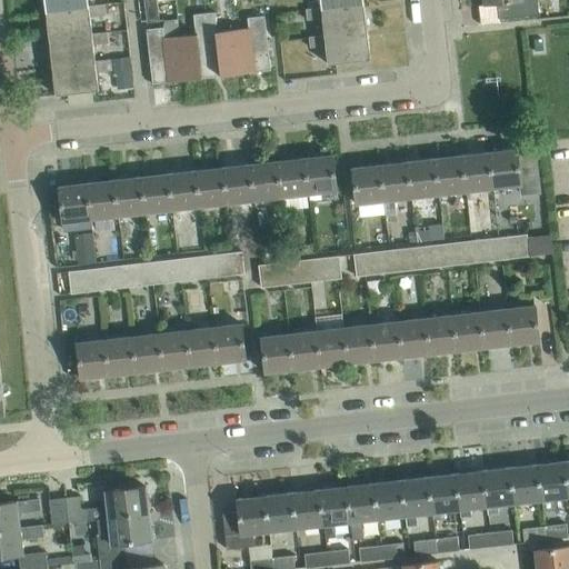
[(89,6),(88,0),(45,0),(46,11),(89,7),(89,6)]
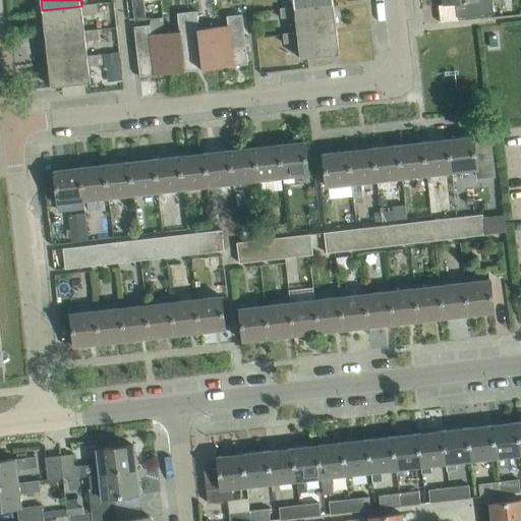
[(142,0),(132,0),(134,20),(145,19),(142,0)]
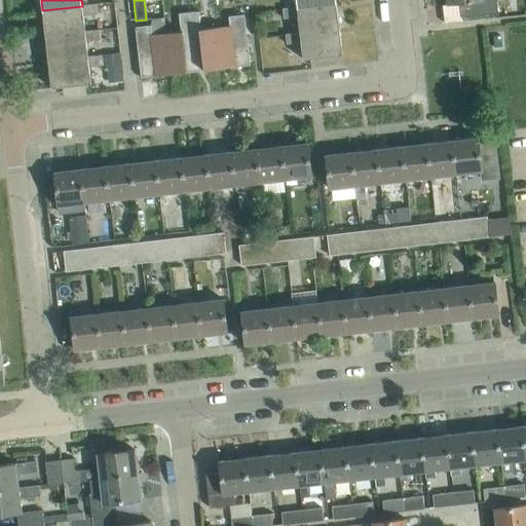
[(337,3),(336,0),(296,0),(297,6),(283,8),(283,9),(337,3)]
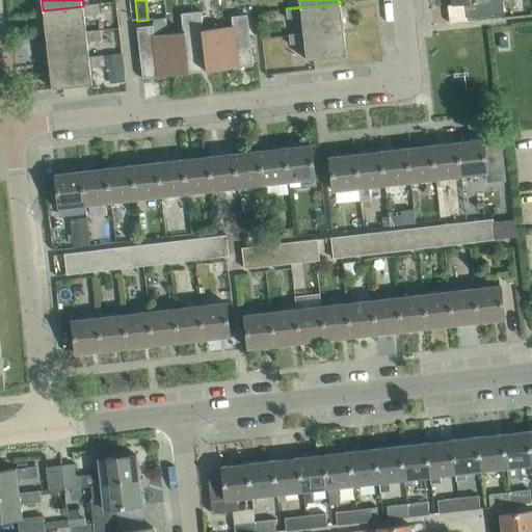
[(452,0),(453,4),(466,3),(467,19),(504,15),(502,0),(452,0)]
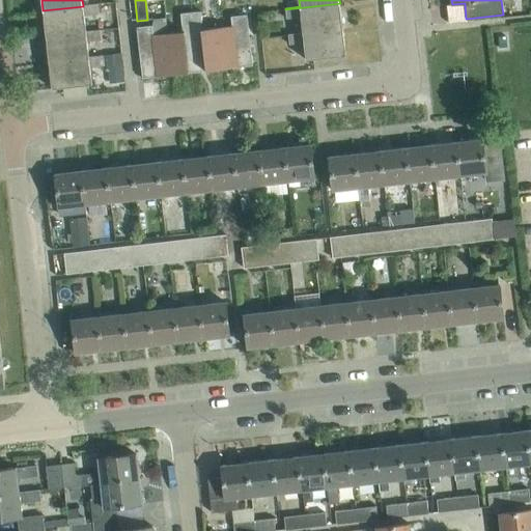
[(342,29),(340,3),(285,9),(286,19),(301,17),(303,32),(288,34),(288,35),(342,29)]
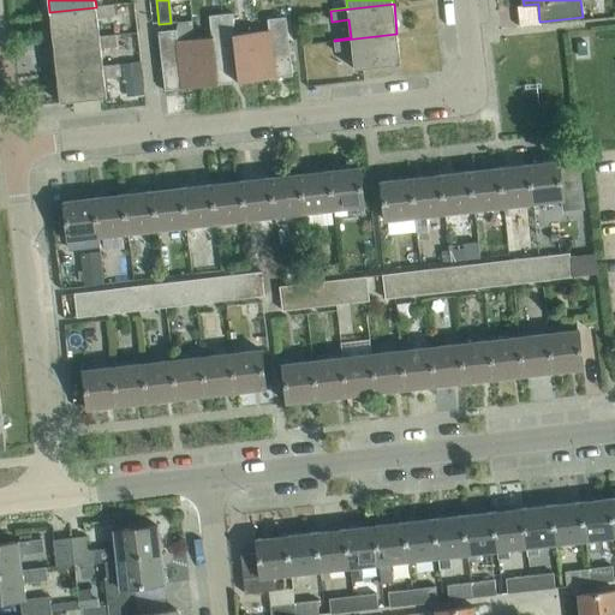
[(100,36),(97,18),(114,16),(113,5),(96,6),(96,7),(49,12),(53,42),(117,35),(100,36)]
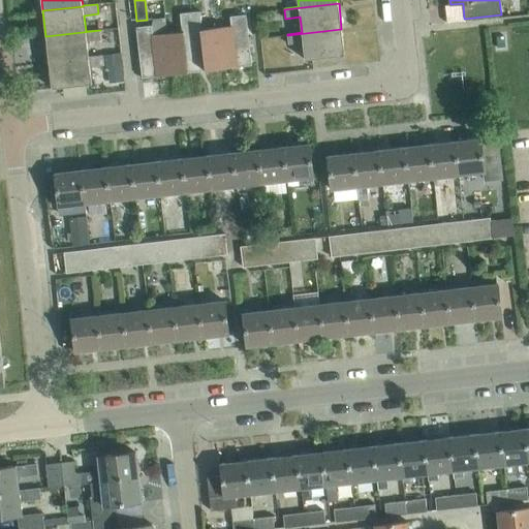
[(224,68),(219,27),(203,29),(200,11),(190,12),(196,71),(224,68)]
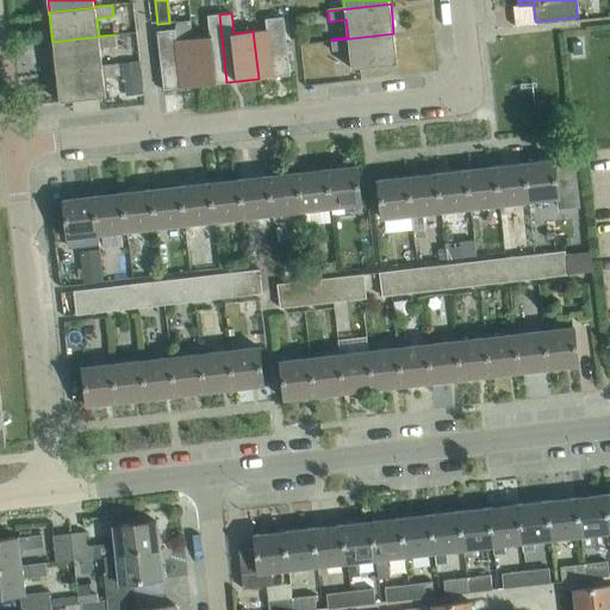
[(226,82),(219,14),(207,16),(210,36),(190,38),(195,86),(226,82)]
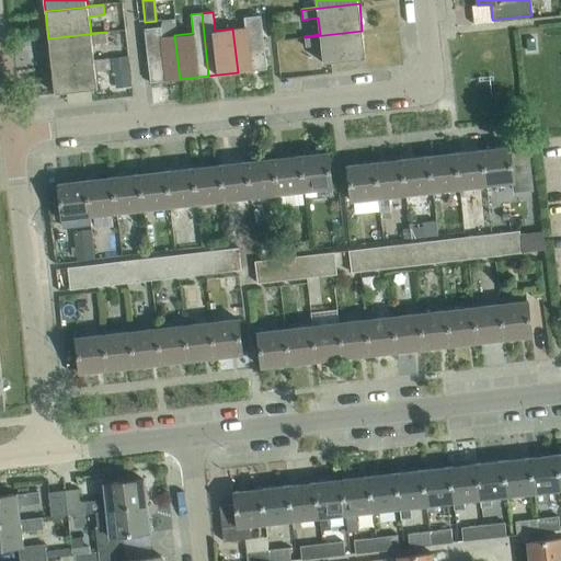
[(267,69),(261,15),(244,18),(245,27),(232,29),(238,72),(267,69)]
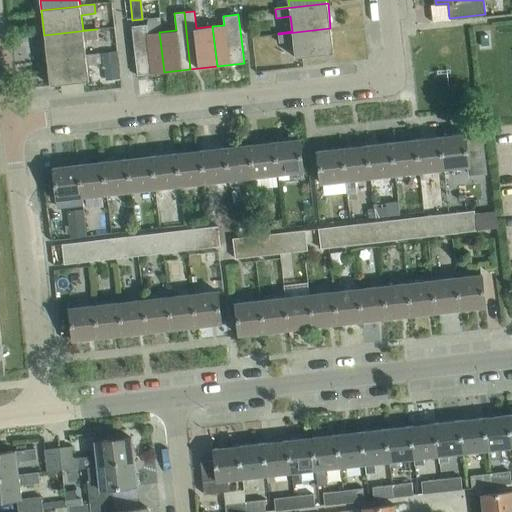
[(164,72),(159,32),(148,34),(147,24),(132,26),(137,75),(164,72)]
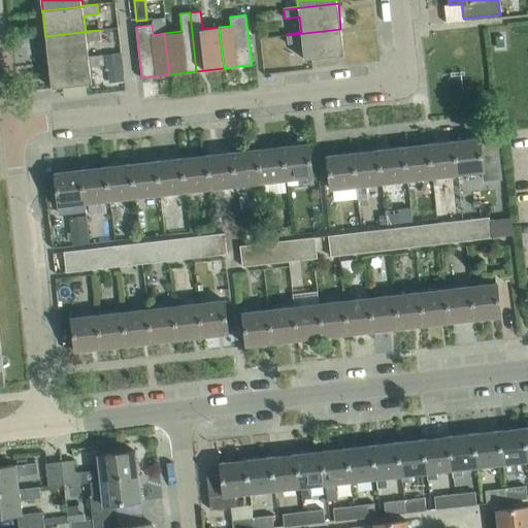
[(343,55),(340,29),(287,35),(288,44),(302,42),(304,60),(343,55)]
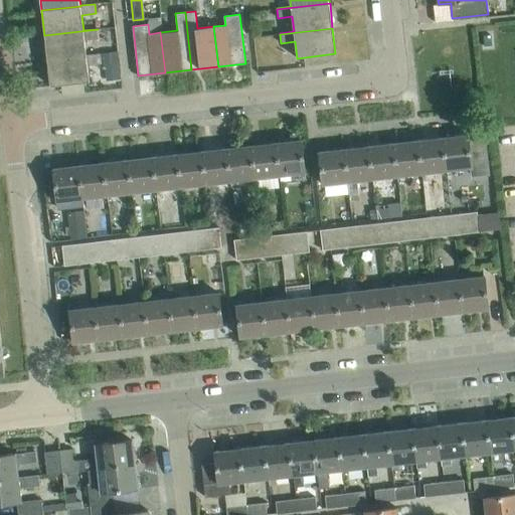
[(87,55),(84,40),(99,39),(98,29),(44,35),(47,61),(101,55),(101,53),(87,55)]
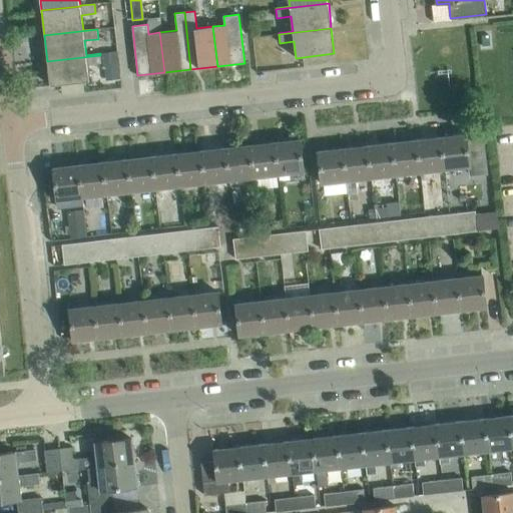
[(116,53),(100,55),(101,63),(101,66),(117,64),(116,53)]
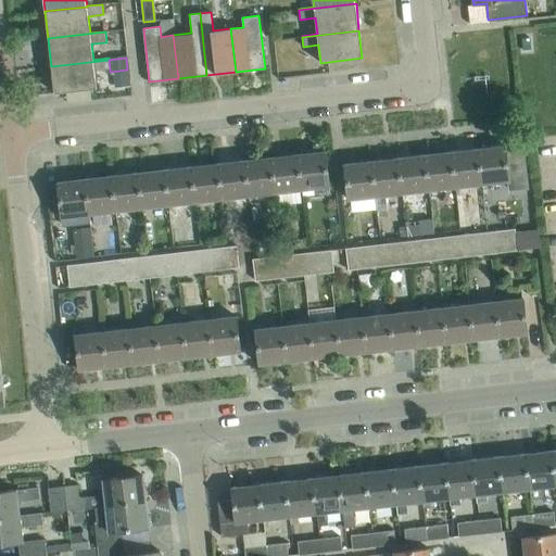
[(97,88),(95,71),(110,68),(109,60),(51,66),(54,93),(97,88)]
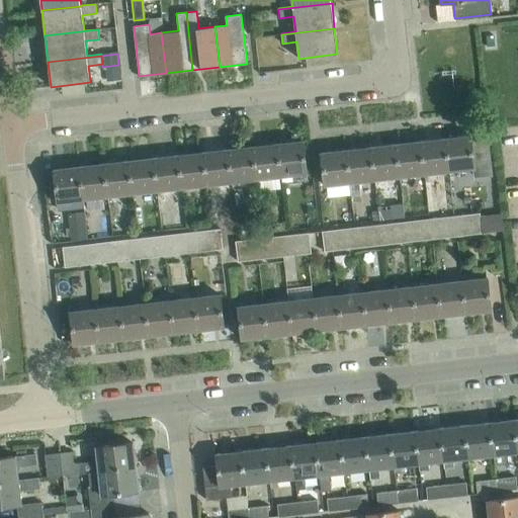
[(491,175),(487,135),(459,138),(462,170),(473,168),(475,177),(491,175)]
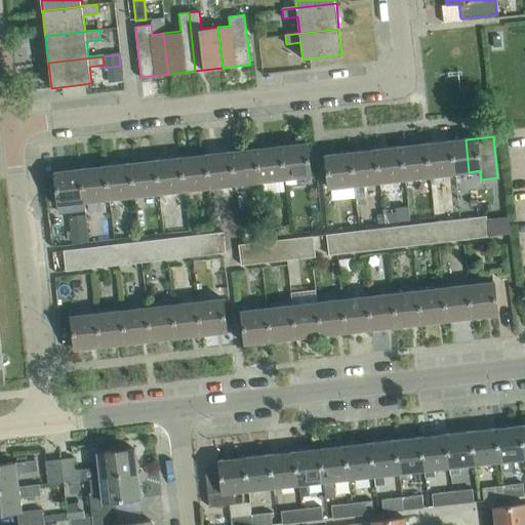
[(469,172),(466,139),(437,143),(441,175),(469,172)]
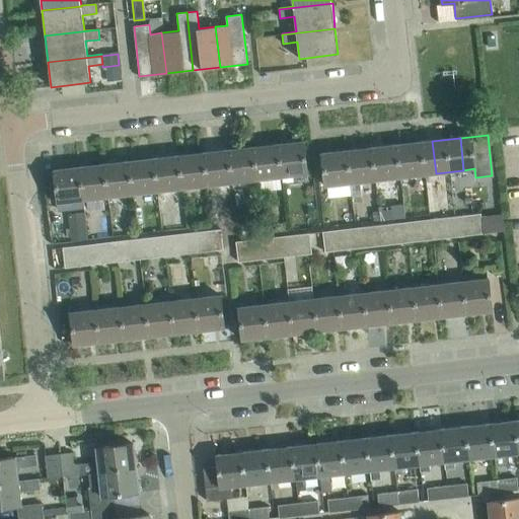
[(303,141),(279,144),(283,176),(307,173),(303,141)]
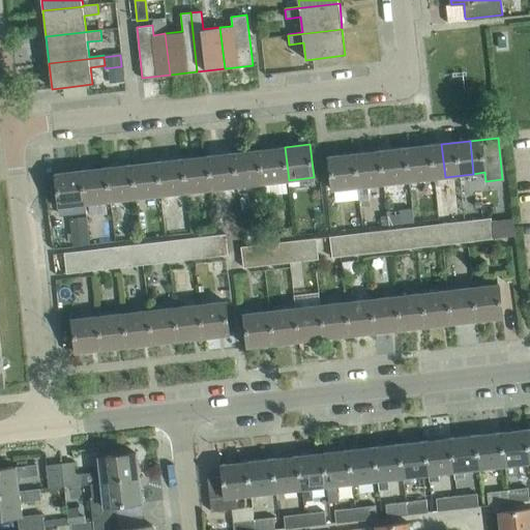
[(445,177),(441,144),(413,147),(417,180),(445,177)]
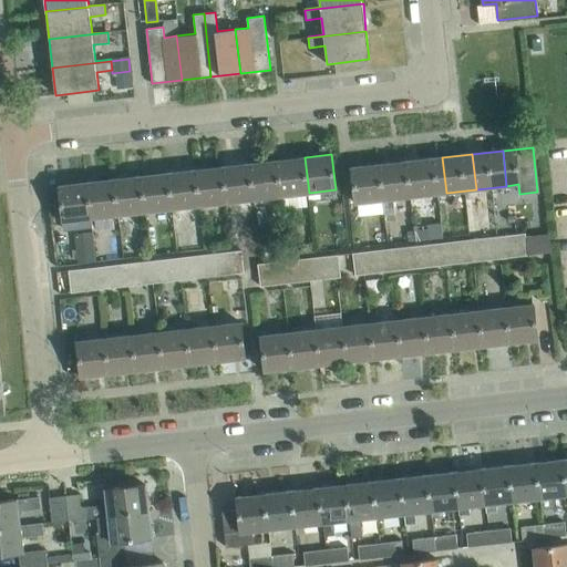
[(309,193),(305,157),(277,161),(281,196),(309,193)]
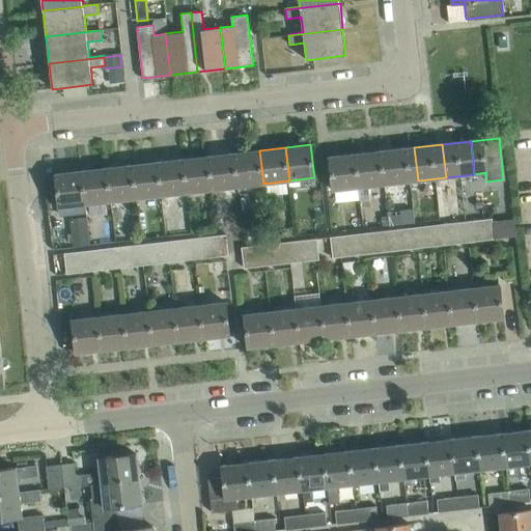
[(418,180),(414,147),(386,150),(389,184),(418,180)]
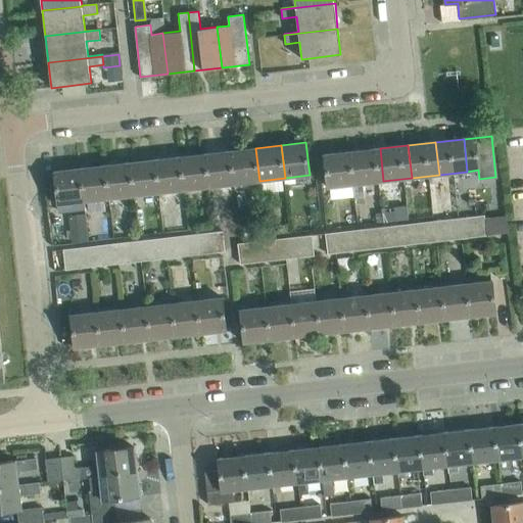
[(259,181),(255,148),(231,151),(234,184),(259,181)]
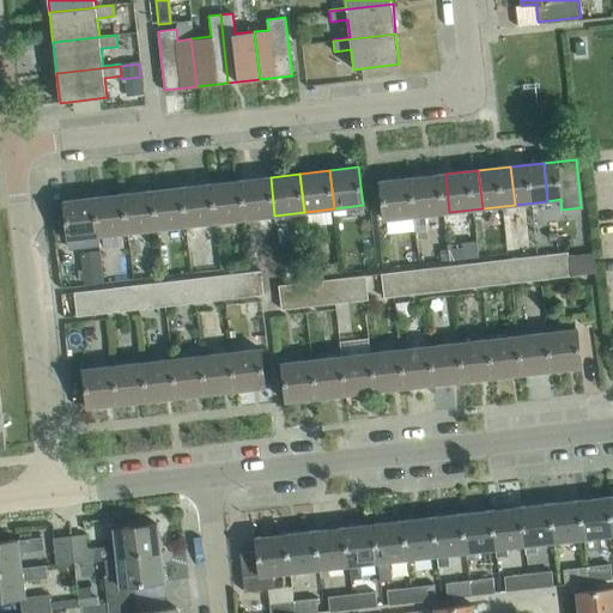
[(449,212),(445,174),(412,177),(417,216),(413,217),(416,234),(428,232),(425,214),(449,212)]
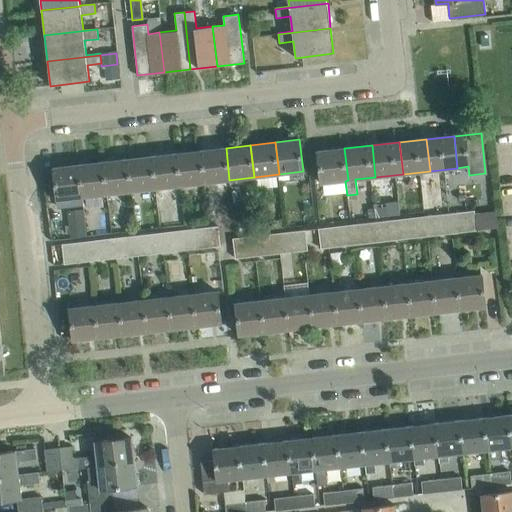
[(229,180),(226,148),(201,151),(205,183),(229,180)]
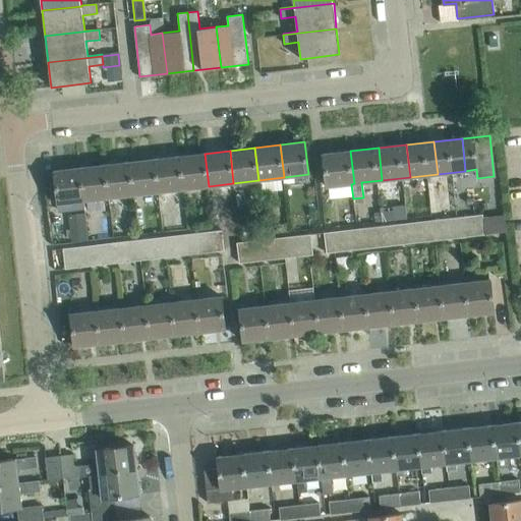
[(354,183),(350,151),(323,154),(327,186),(351,184),(354,183)]
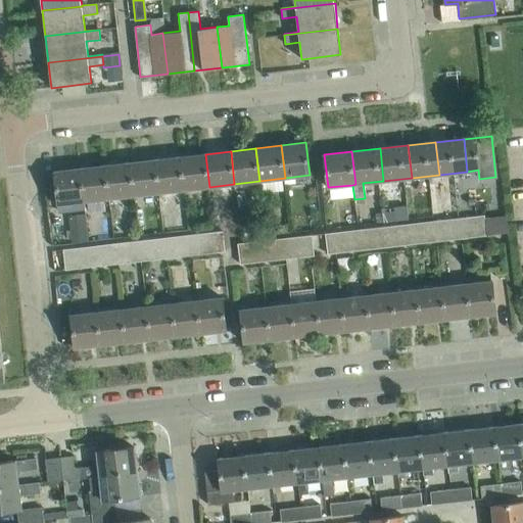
[(209,187),(205,154),(180,157),(184,190),(209,187)]
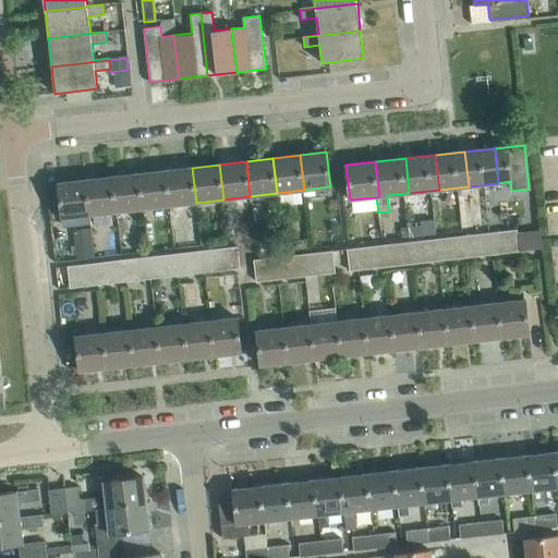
[(196,203),(192,168),(166,170),(169,206),(196,203)]
